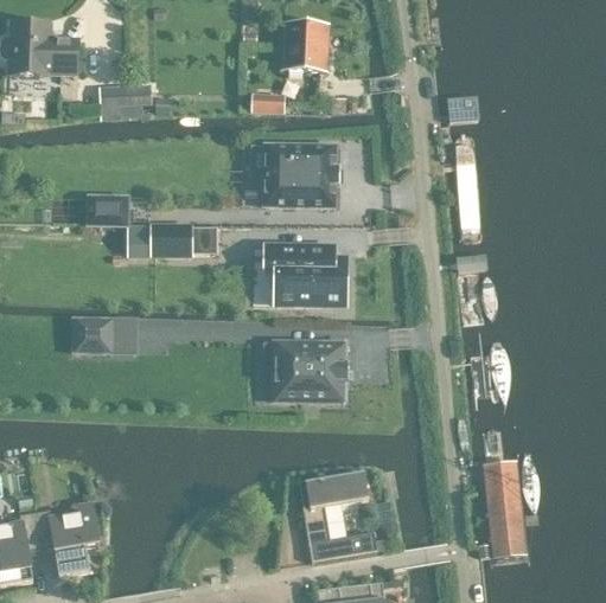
[(471,66),(464,0),(439,0),(447,69),(471,66)]
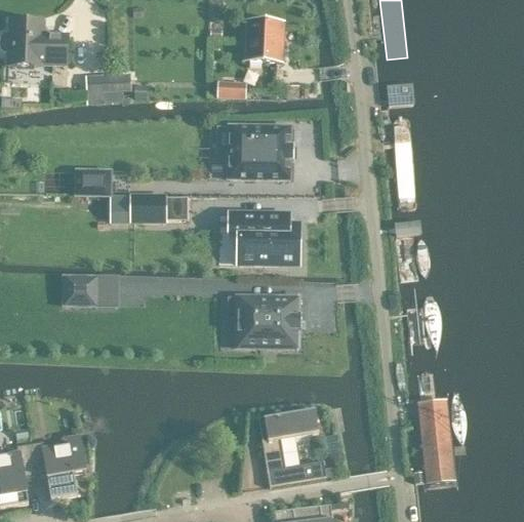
[(0,45),(1,48),(4,51),(9,51),(8,64),(43,65),(43,63),(68,64),(69,33),(44,32),(44,19),(10,18),(9,31),(5,31),(2,33),(0,35),(0,45)]
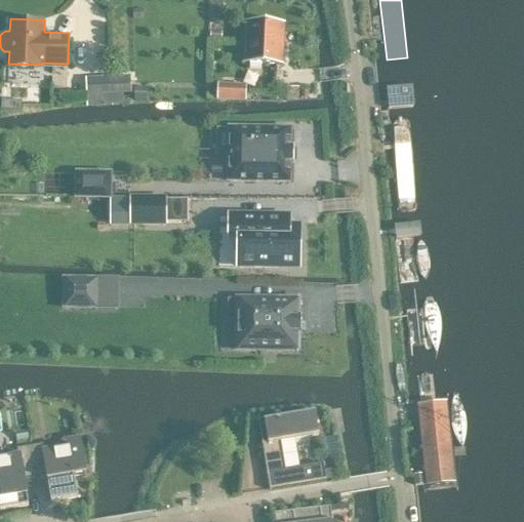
[(253,39),(246,38),(245,59),(257,61),(283,62),(285,19),(254,18),(253,39)]
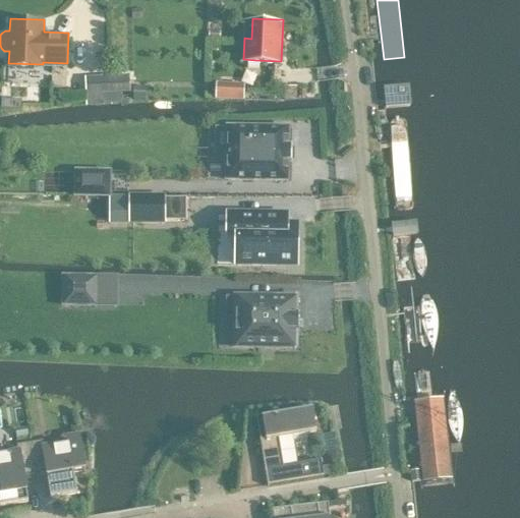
[(102,77),(102,90),(130,89),(129,75),(102,77)]
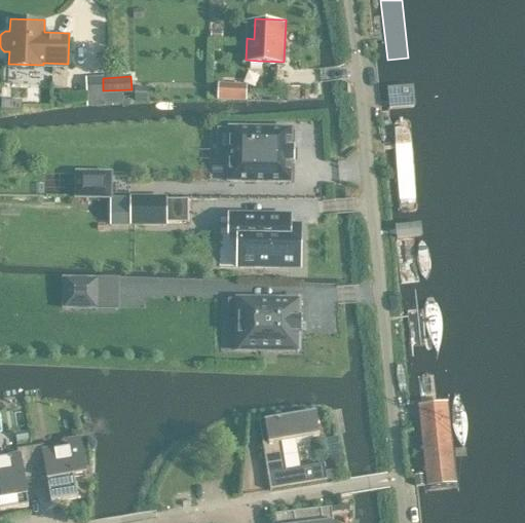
[(219,81),(218,96),(247,97),(248,83),(219,81)]
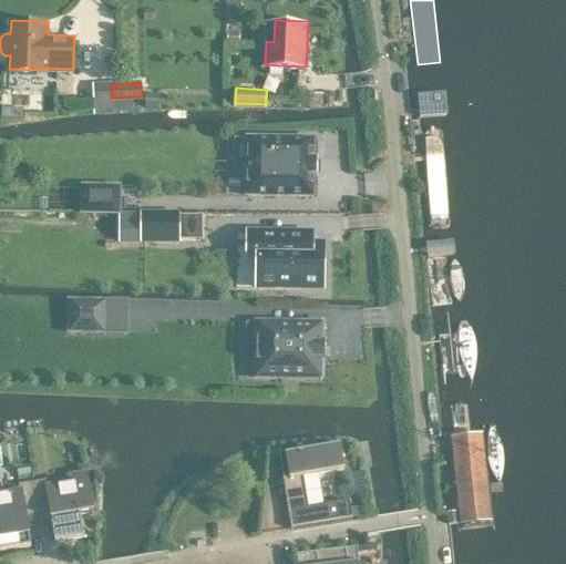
[(310,101),(322,102),(322,91),(310,91),(310,101)]
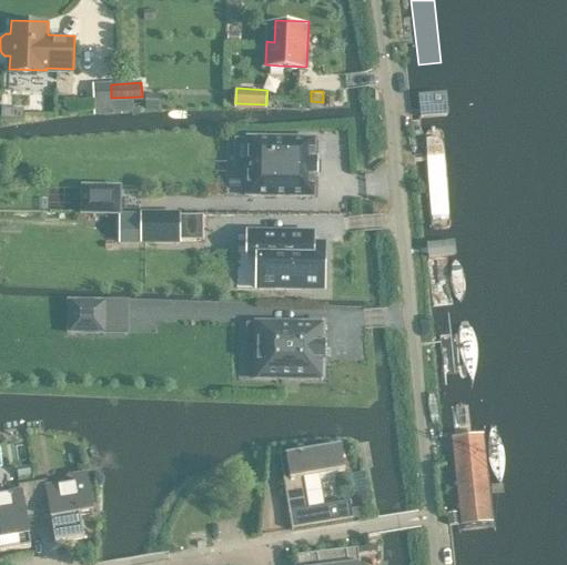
[(147,92),(147,104),(160,104),(160,93),(147,92)]
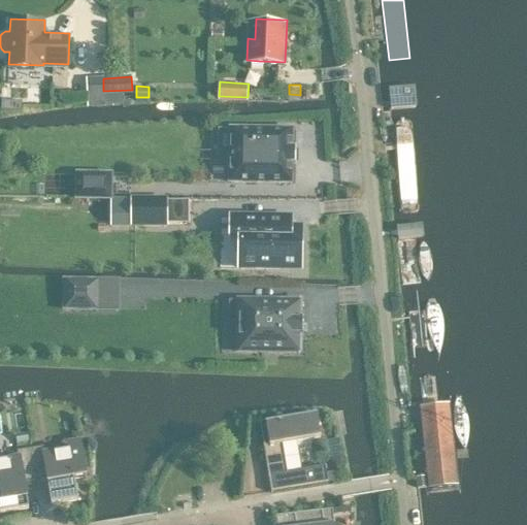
[(294,149),(294,146),(294,145),(293,145),(293,126),(231,125),(231,126),(219,126),(218,153),(230,153),(230,178),(292,179),(292,160),(294,160),(294,158),(294,157),(294,150),(294,149)]
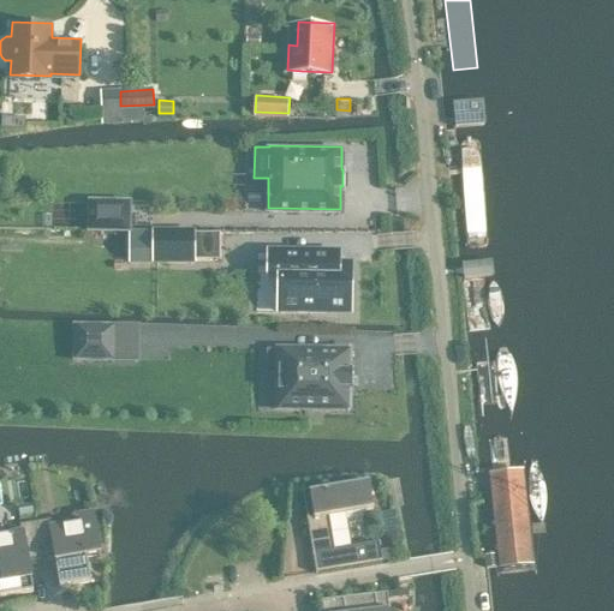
[(460,153),(468,255),(495,252),(487,150),(460,153)]
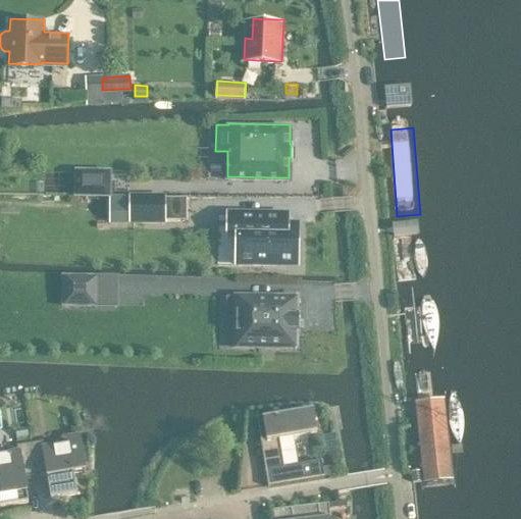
[(76,193),(110,194),(110,169),(76,168),(76,193)]
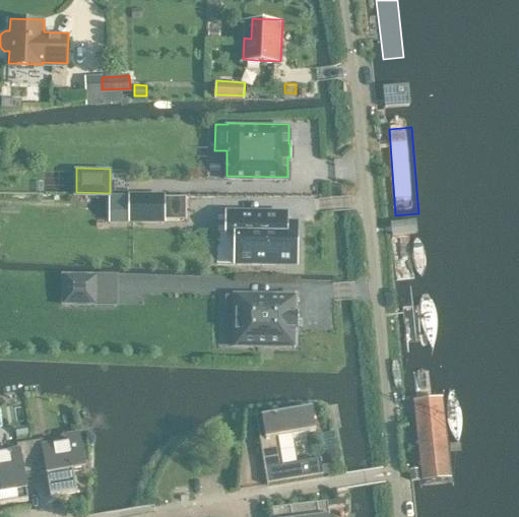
[(165,192),(130,192),(130,218),(165,218),(165,192)]
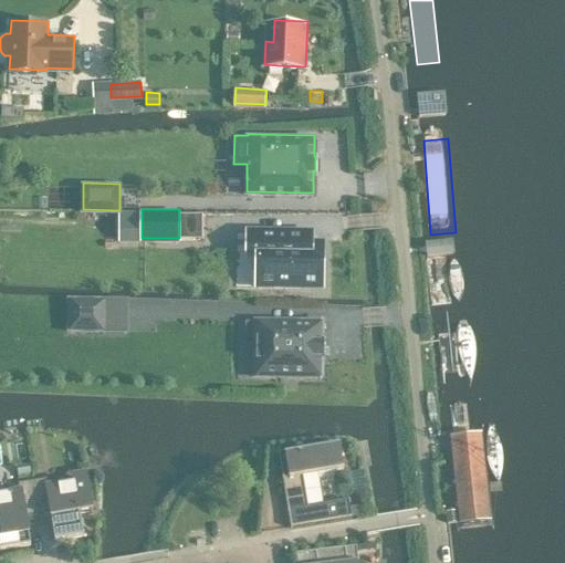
[(313,240),(313,229),(248,228),(247,251),(258,251),(257,283),(323,284),(323,240),(313,240)]
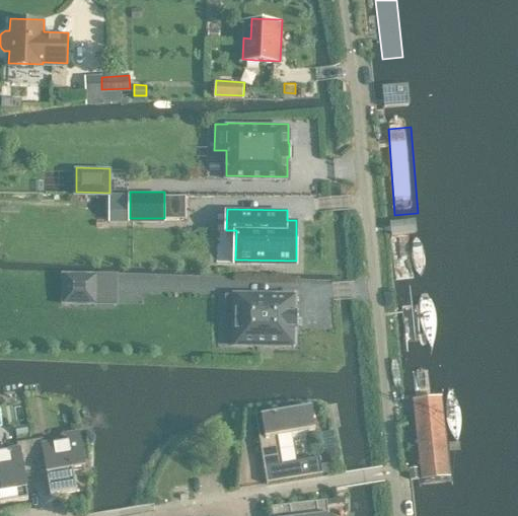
[(70,273),(69,301),(95,301),(96,273),(70,273)]
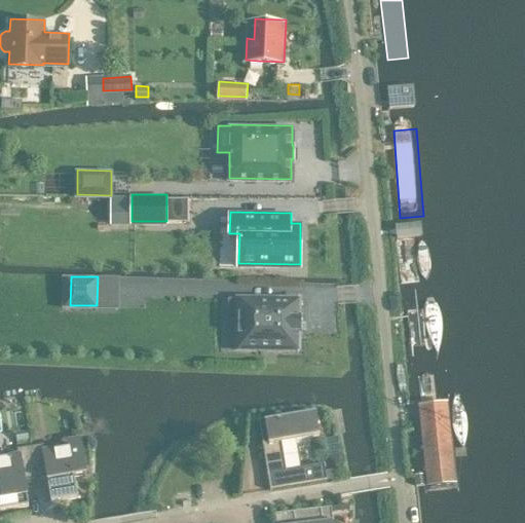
[(244,316),(242,347),(299,347),(299,330),(303,330),(303,314),(299,314),(299,296),(237,296),(237,297),(229,297),(229,316),(244,316)]
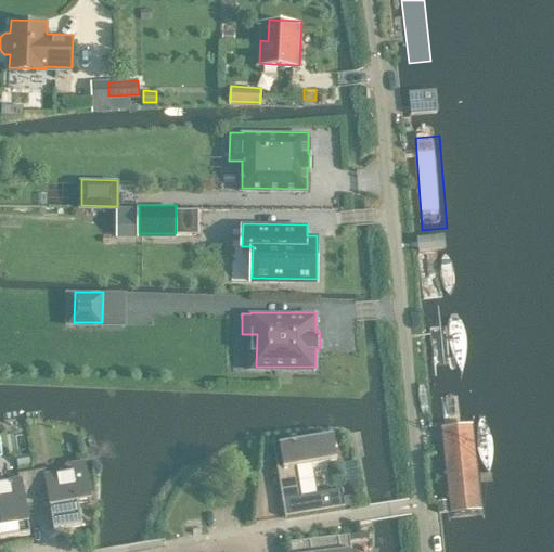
[(489,514),(479,422),(442,426),(452,517),(489,514)]
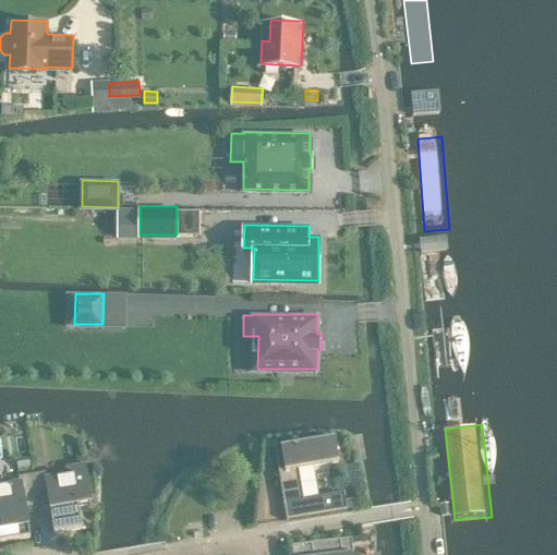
[(286,501),(286,499),(291,498),(294,515),(347,506),(347,504),(346,496),(344,489),(316,493),(311,463),(339,459),(335,434),(281,443),(286,467),(280,467),(279,467),(285,501),(286,501)]
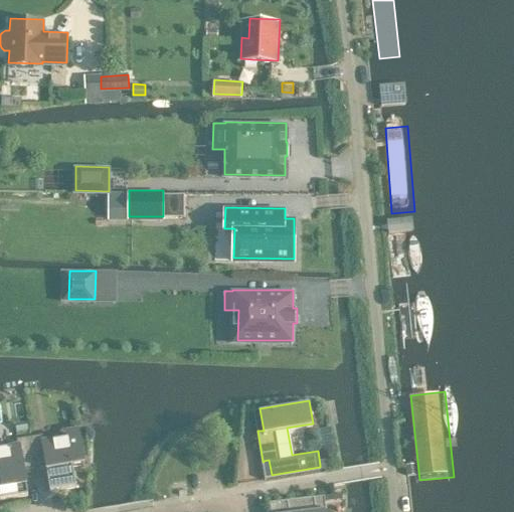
[(43,433),(30,435),(35,465),(46,463),(50,489),(76,485),(72,464),(84,462),(79,434),(44,440),(43,433)]
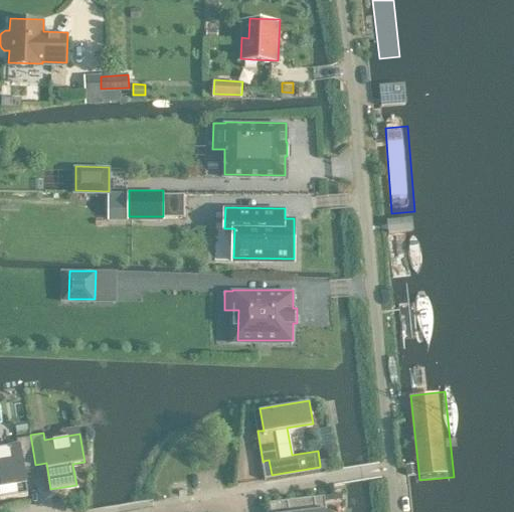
[(18,444),(0,447),(0,475),(3,497),(28,493),(24,467),(35,465),(30,435),(17,437),(18,444)]
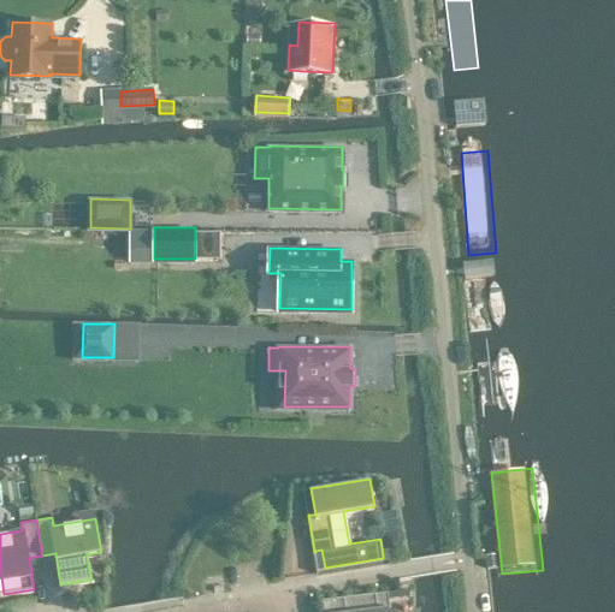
[(395,545),(382,547),(383,556),(396,554),(395,545)]
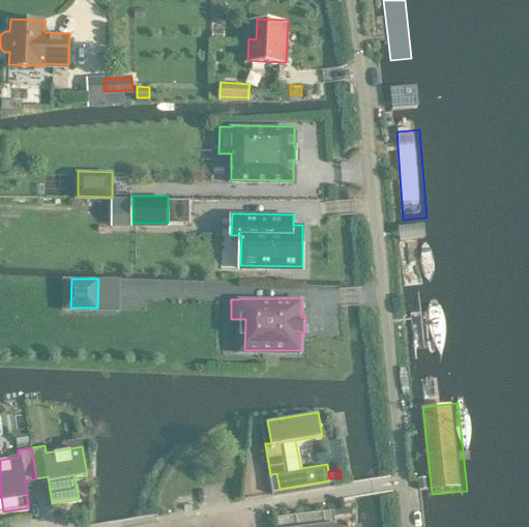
[(335,526),(333,508),(296,513),(297,526),(295,526),(335,526)]
